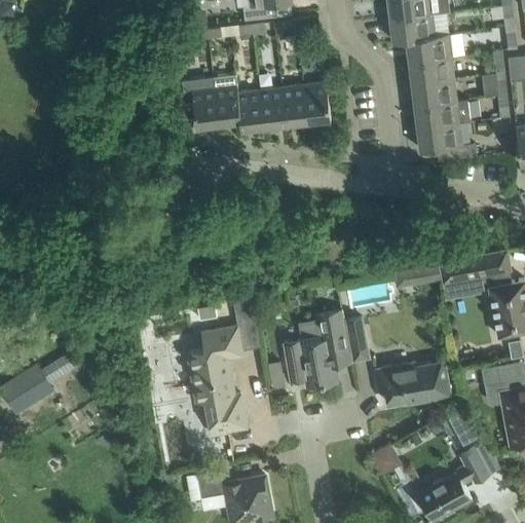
[(242,22),(291,15),(290,3),(292,3),(291,0),(248,0),(250,8),(241,9),(242,22)]
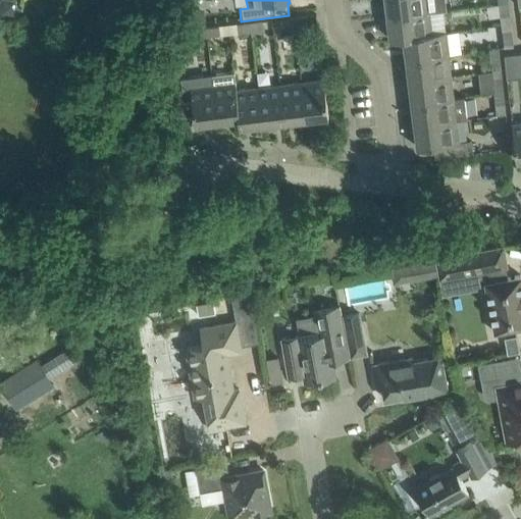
[(384,0),(387,21),(429,16),(429,15),(443,13),(446,12),(444,0),(384,0)]
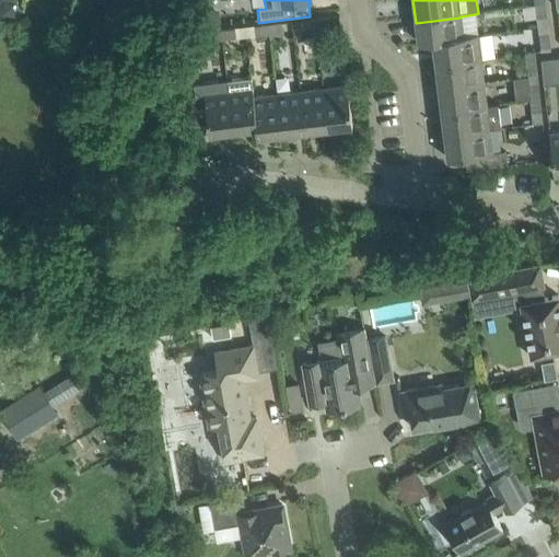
[(544,7),(534,8),(536,21),(546,19),(544,7)]
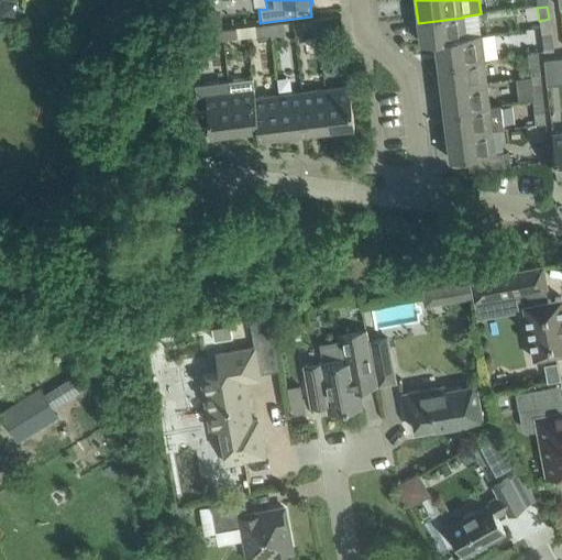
[(0,20),(18,24),(20,12),(18,11),(14,11),(9,9),(1,14),(0,14),(0,20)]
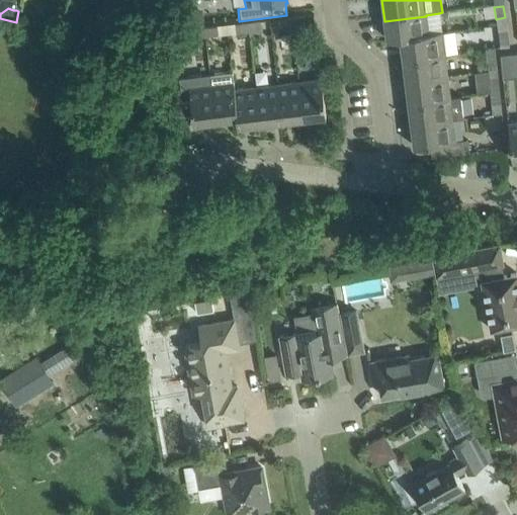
[(429,36),(429,35),(426,16),(384,21),(386,43),(400,40),(400,39),(429,36)]
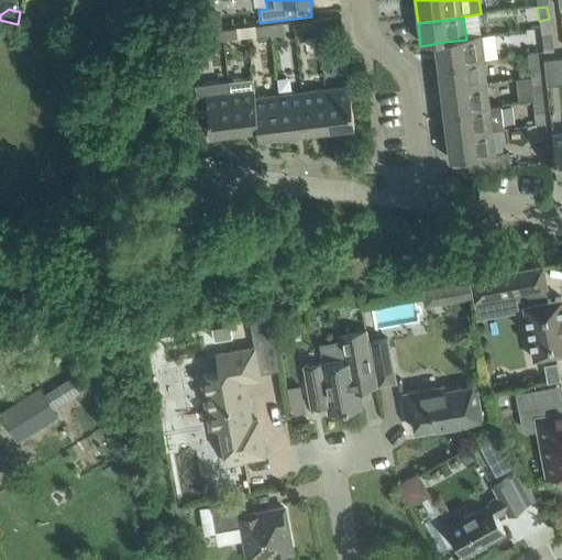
[(329,20),(316,21),(318,32),(331,31),(329,20)]
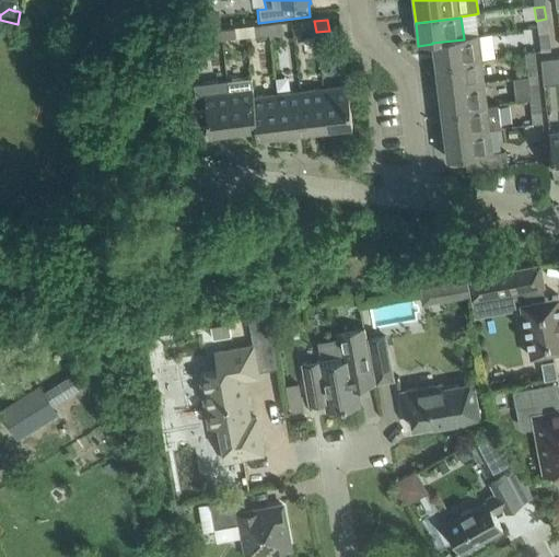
[(314,21),(300,23),(301,34),(316,32),(314,21)]
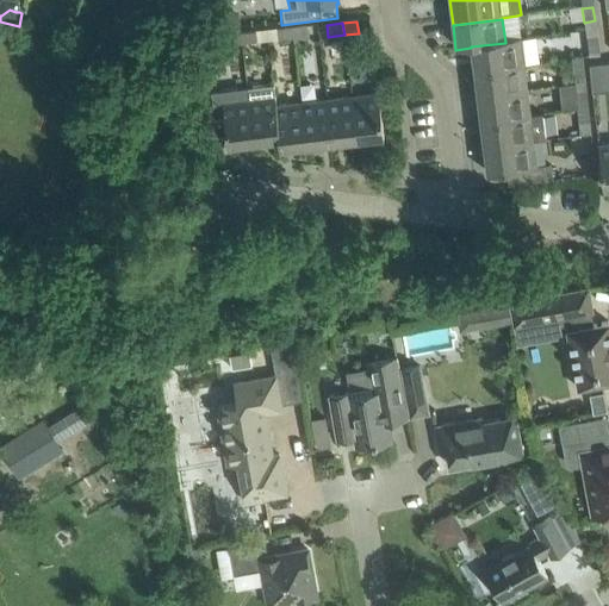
[(306,27),(291,29),(292,41),(308,39),(306,27)]
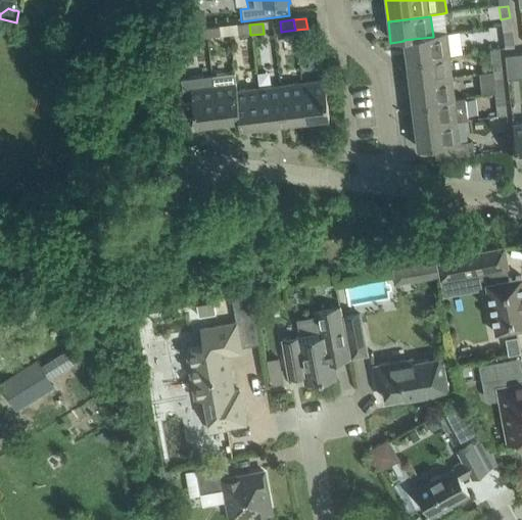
[(249,25),(236,27),(237,37),(250,35),(249,25)]
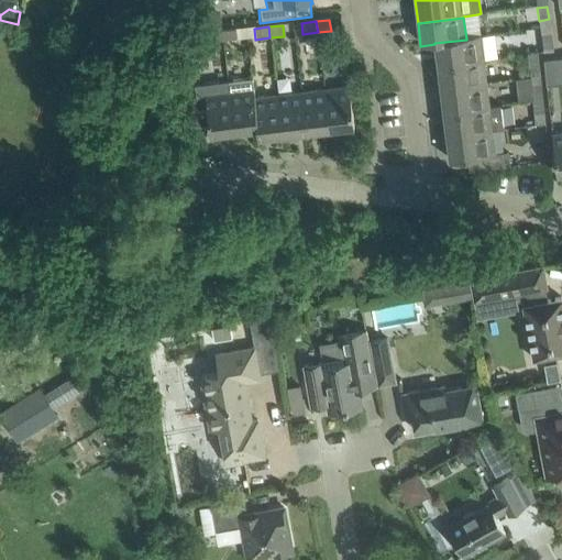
[(235,31),(221,32),(222,43),(237,42),(235,31)]
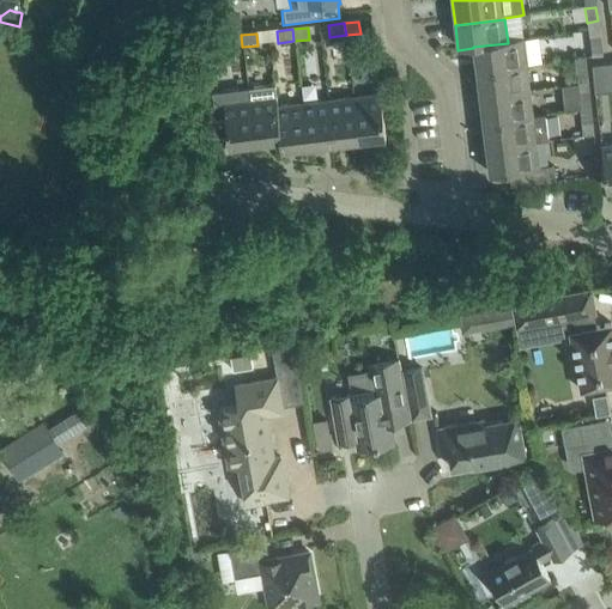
[(241,35),(226,37),(228,49),(242,47),(241,35)]
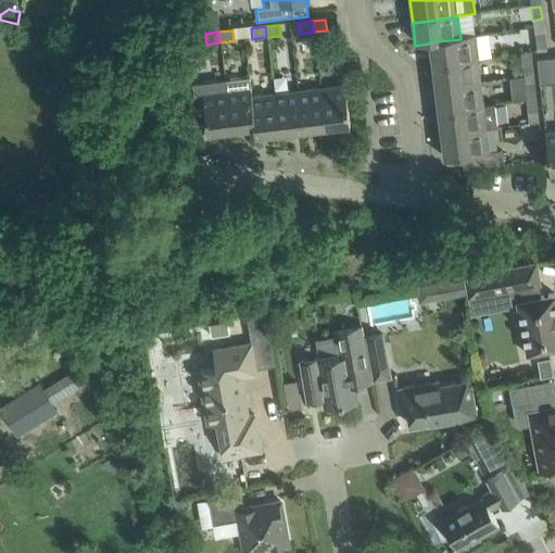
[(432,67),(477,62),(474,37),(461,38),(461,39),(429,42),(429,44),(432,67)]
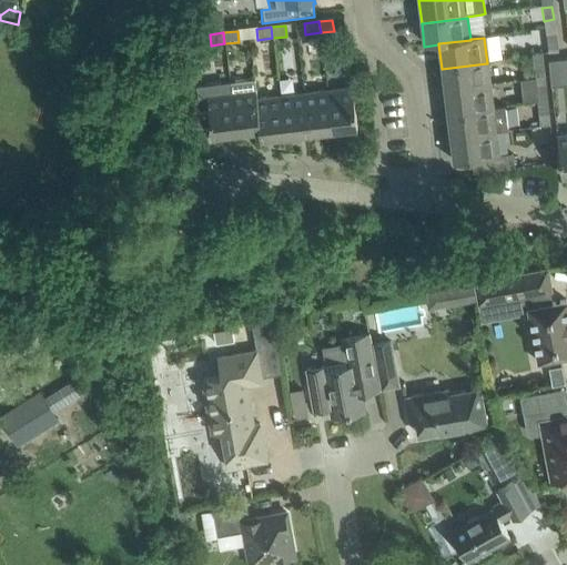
[(555,41),(546,42),(548,56),(558,54),(555,41)]
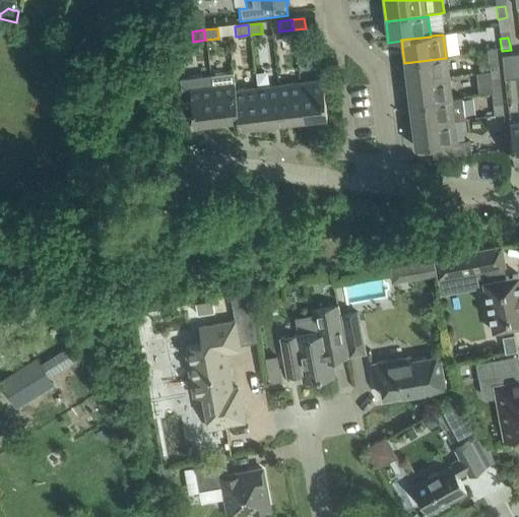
[(489,65),(498,64),(497,52),(488,53),(489,65)]
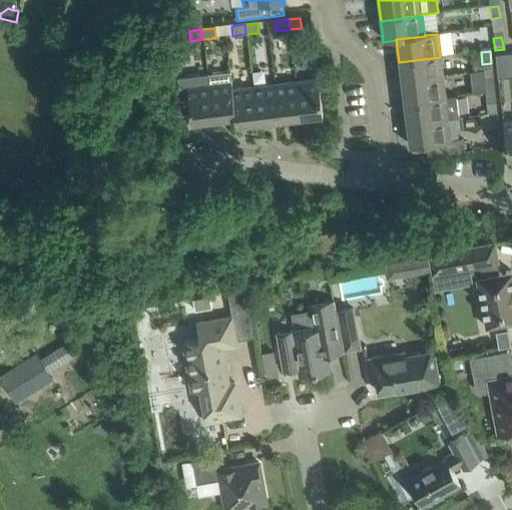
[(402,83),(443,78),(440,57),(399,62),(402,83)]
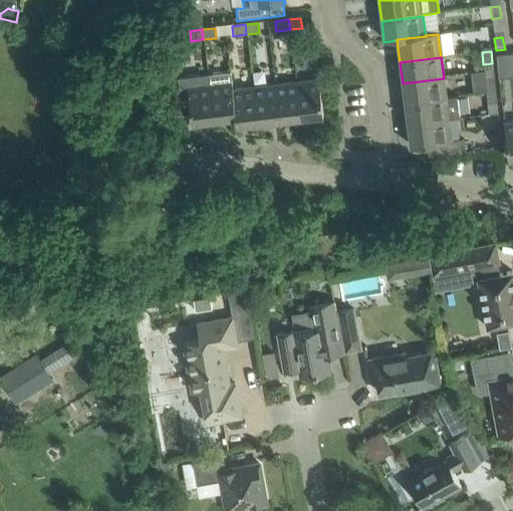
[(234,119),(235,119),(231,91),(232,91),(230,73),(207,76),(213,122),(234,119)]
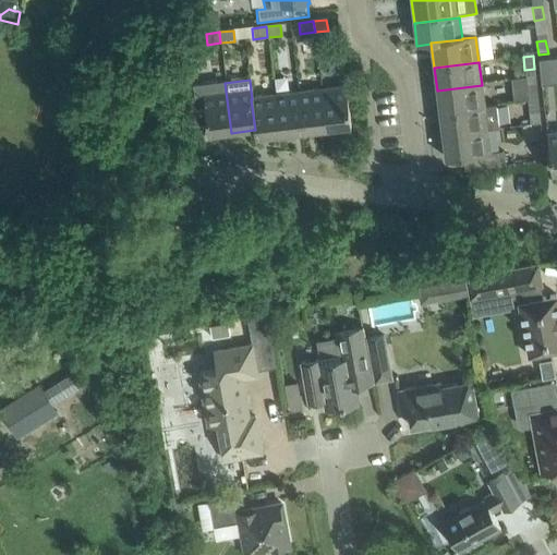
[(513,104),(529,103),(528,89),(527,80),(511,82),(513,104)]
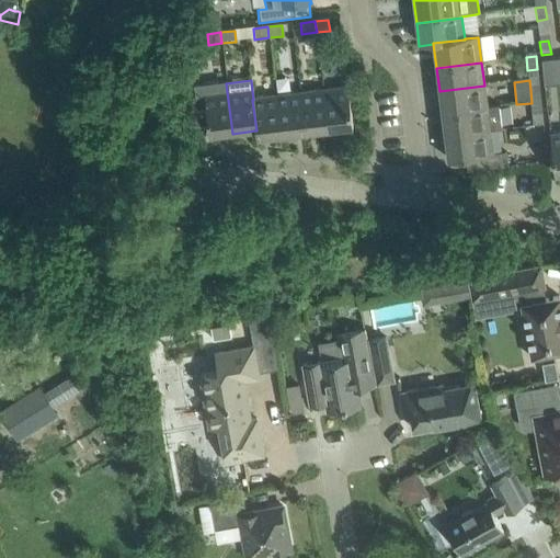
[(208,136),(232,134),(226,83),(194,87),(196,106),(205,105),(208,136)]
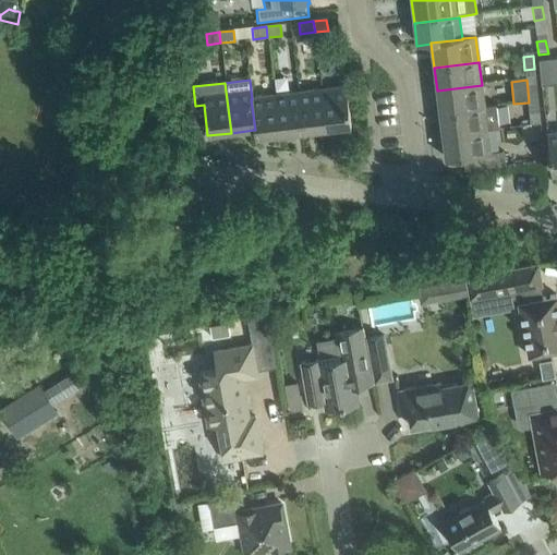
[(439,113),(485,108),(482,85),(437,91),(439,113)]
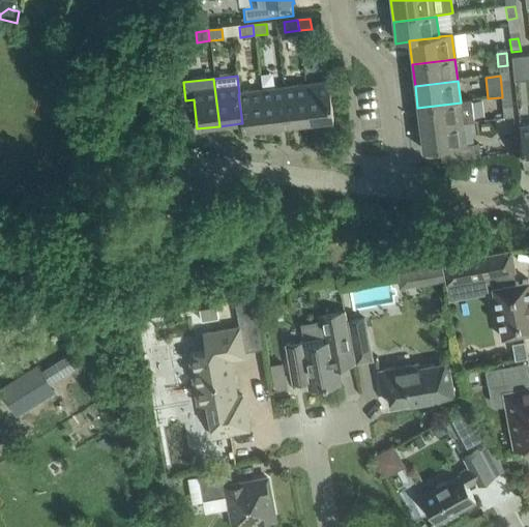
[(311,123),(332,120),(328,84),(305,86),(311,123)]
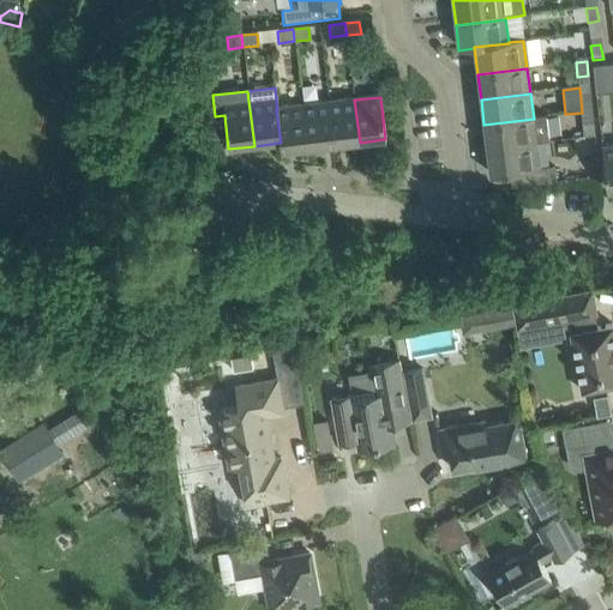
[(582,113),(592,112),(590,97),(581,98),(582,113)]
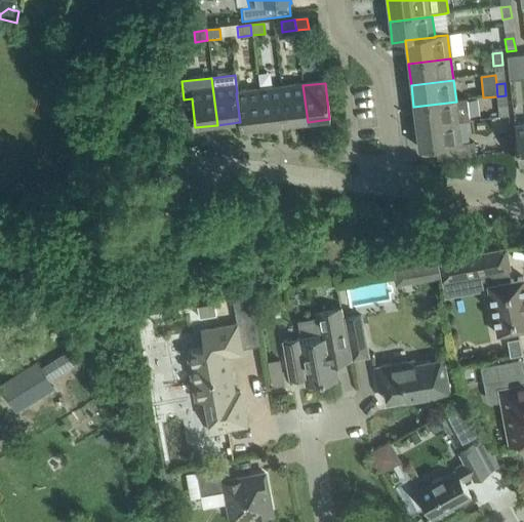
[(285,125),(308,122),(303,85),(281,88),(285,125)]
